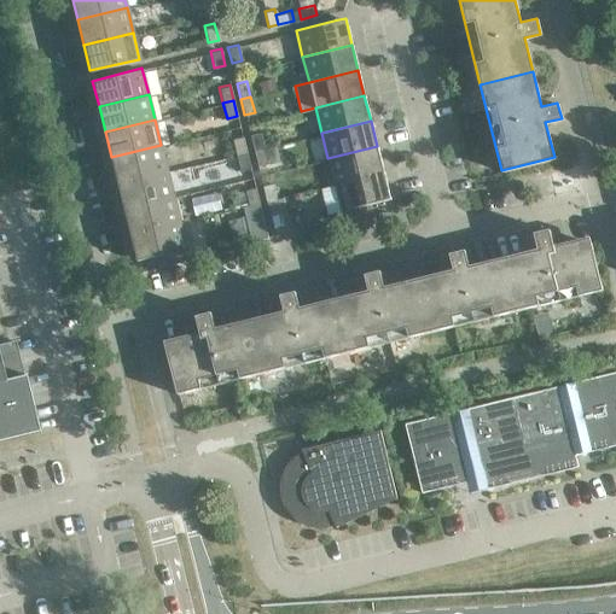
[(260,132),(249,134),(253,150),(263,147),(260,132)]
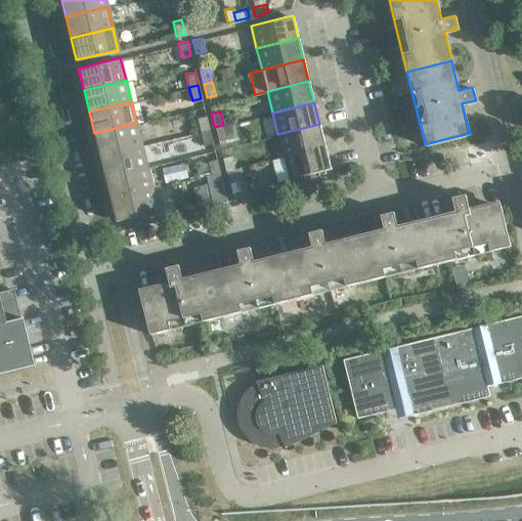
[(208,128),(205,115),(197,117),(200,130),(208,128)]
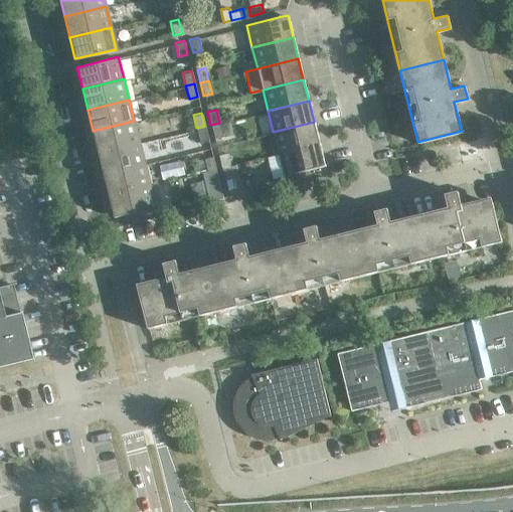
[(139,142),(134,121),(93,131),(98,152),(139,142)]
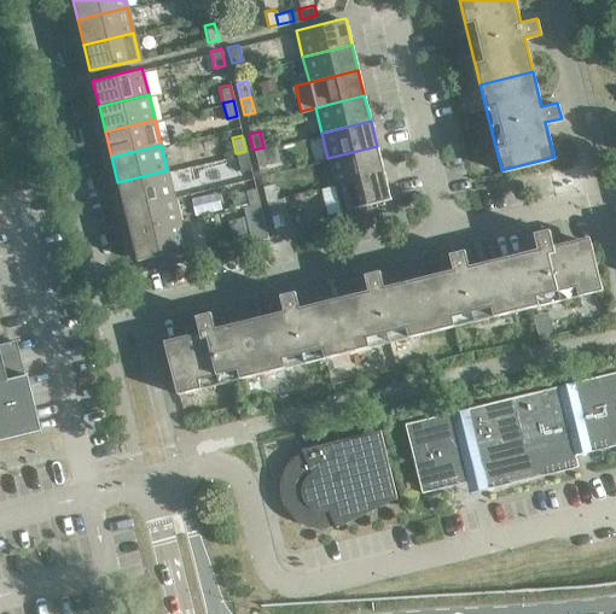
[(383,171),(377,146),(327,158),(333,183),(383,171)]
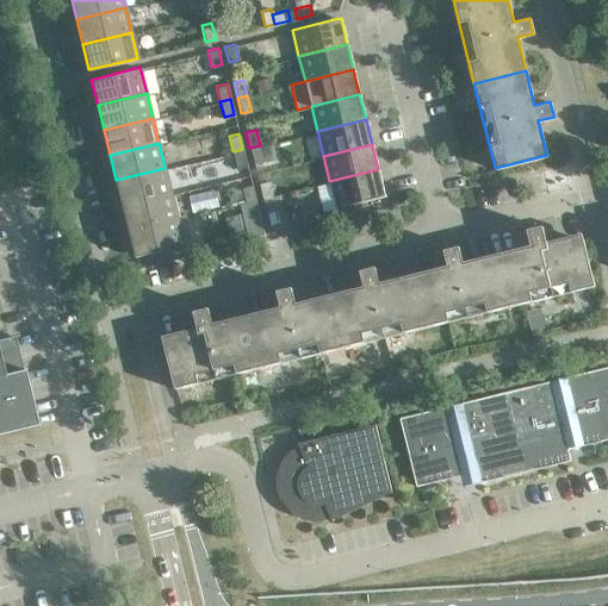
[(264,161),(260,145),(249,148),(253,163),(264,161)]
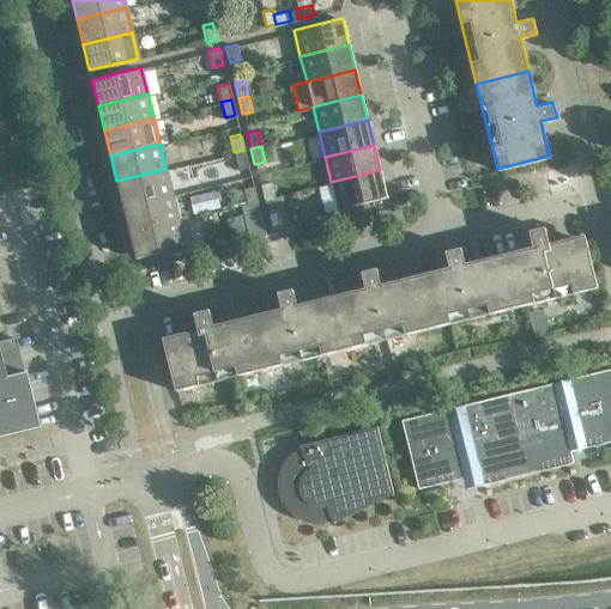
[(247,165),(243,150),(234,152),(237,168),(247,165)]
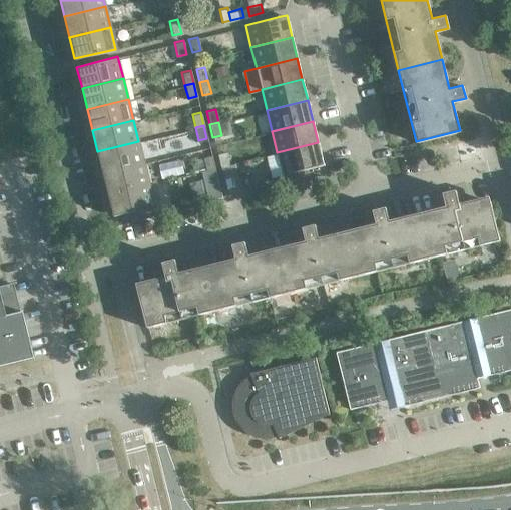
[(143,162),(138,141),(97,151),(102,172),(143,162)]
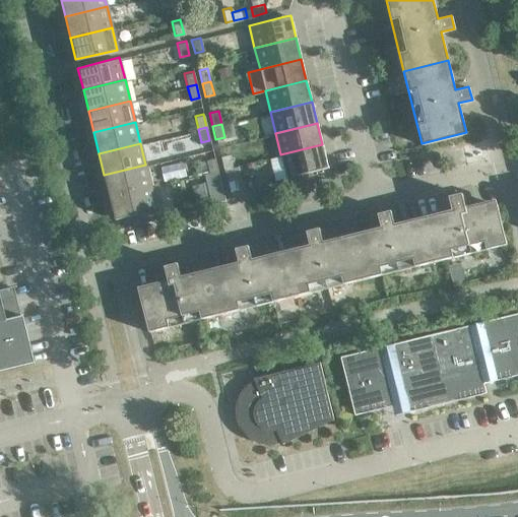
[(327,166),(322,144),(280,154),(285,177),(327,166)]
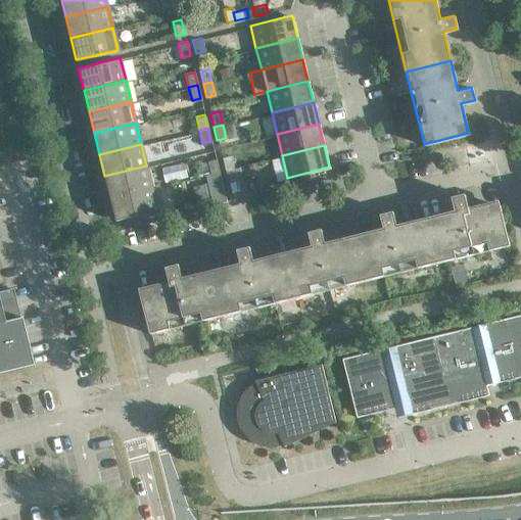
[(230,154),(221,156),(225,170),(233,168),(230,154)]
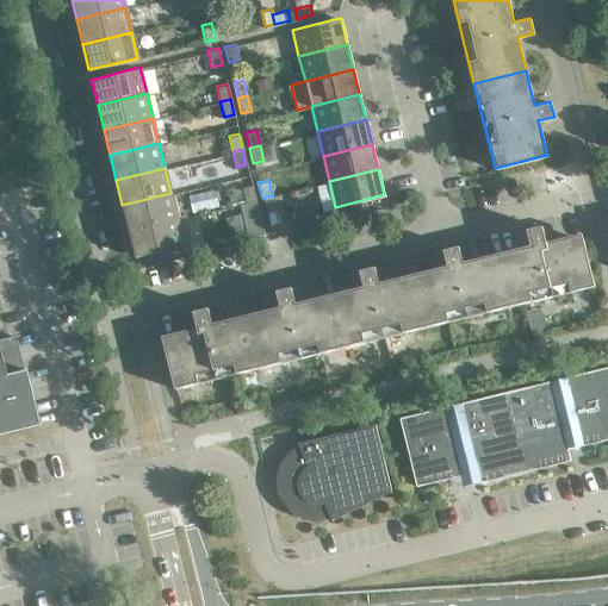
[(255,199),(250,183),(241,186),(244,201),(255,199)]
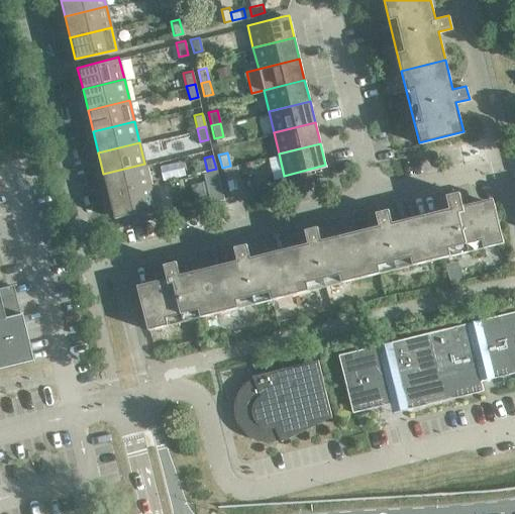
[(149,185),(144,164),(103,174),(109,195),(149,185)]
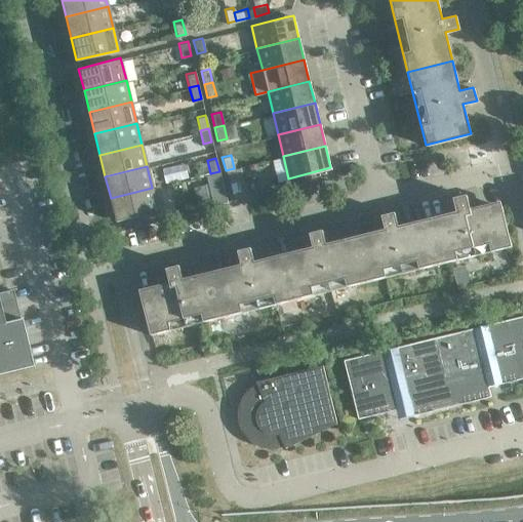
[(239,166),(234,168),(226,170),(232,199),(246,196),(239,166)]
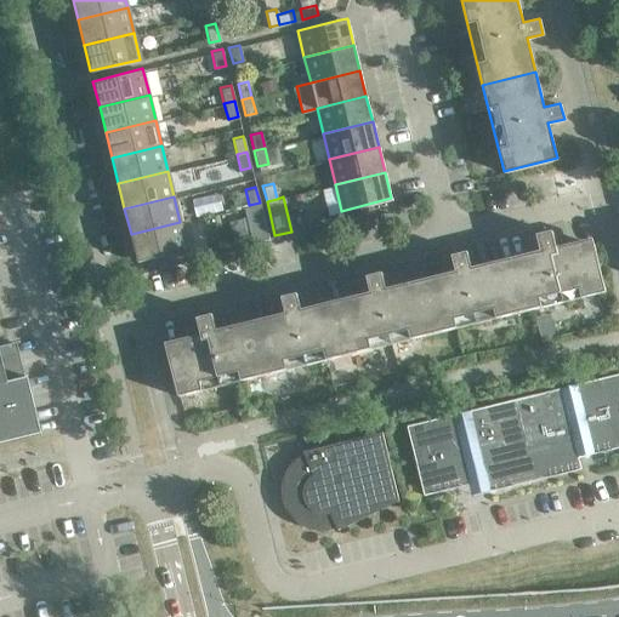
[(268,236),(260,203),(249,205),(243,206),(251,241),(268,236)]
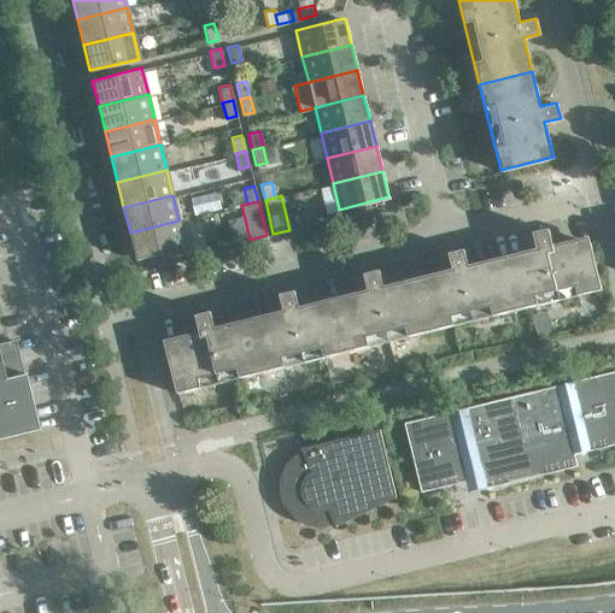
[(186,247),(179,220),(130,233),(135,259),(186,247)]
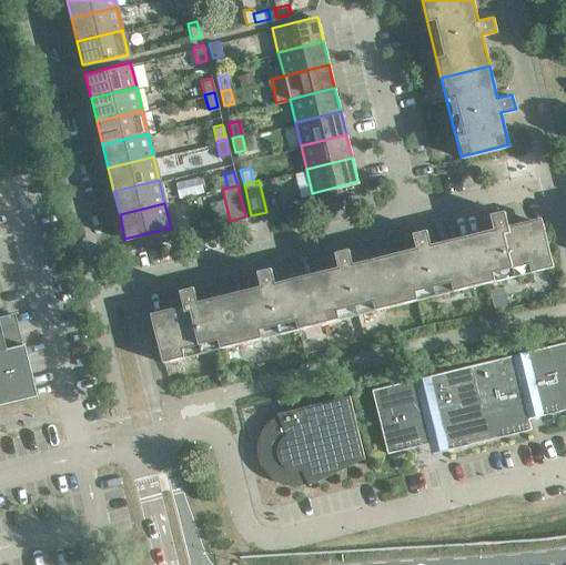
[(489,213),(493,229),(462,236),(474,284),(552,265),(541,217),(507,225),(504,210),(489,213)]
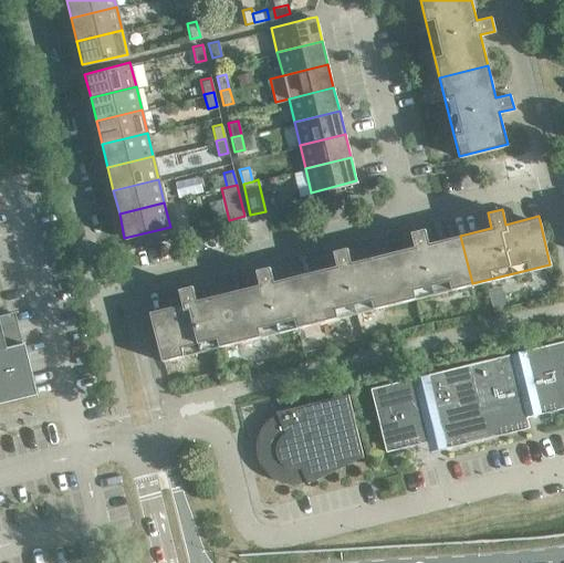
[(410,232),(415,247),(383,254),(394,303),(472,283),(460,236),(428,243),(425,228),(410,232)]
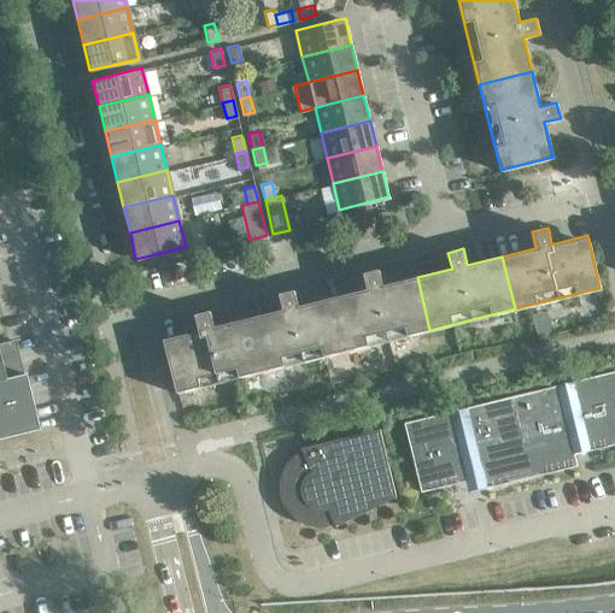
[(363,273),(367,289),(333,298),(345,351),(429,330),(417,277),(382,286),(379,270),(363,273)]
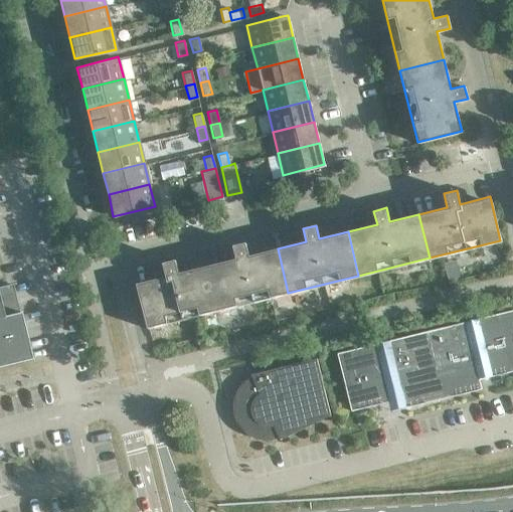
[(232,245),(235,259),(207,266),(217,310),(288,293),(278,248),(248,256),(245,242),(232,245)]
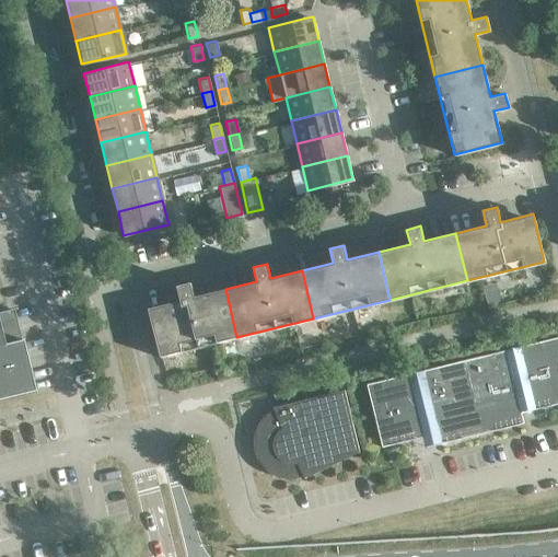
[(176,286),(179,300),(148,309),(160,356),(236,337),(225,289),(194,297),(190,282),(176,286)]
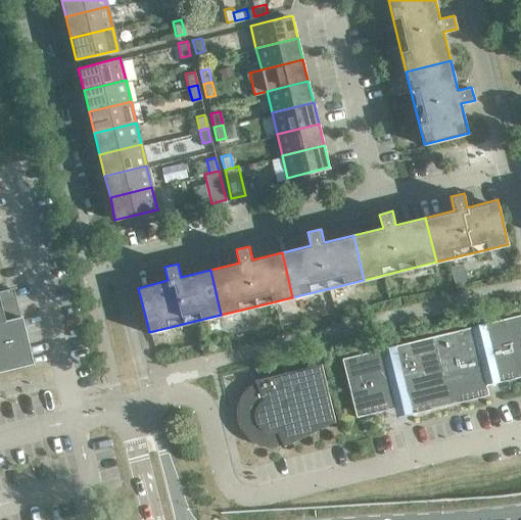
[(0,370),(30,363),(18,318),(17,316),(10,287),(0,289),(0,370)]
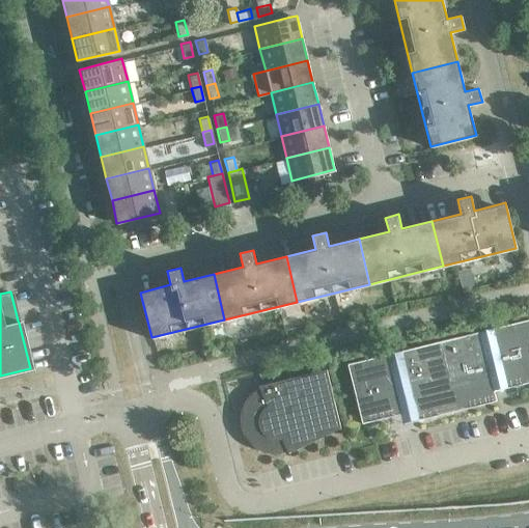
[(528,381),(528,317),(438,340),(455,409),(495,399),(493,390),(528,381)]
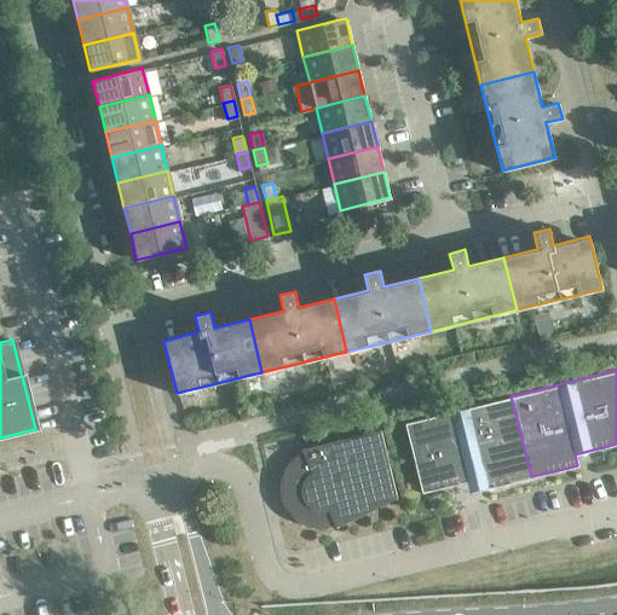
[(531,476),(511,396),(404,423),(421,492),(483,476),(485,488),(531,476)]
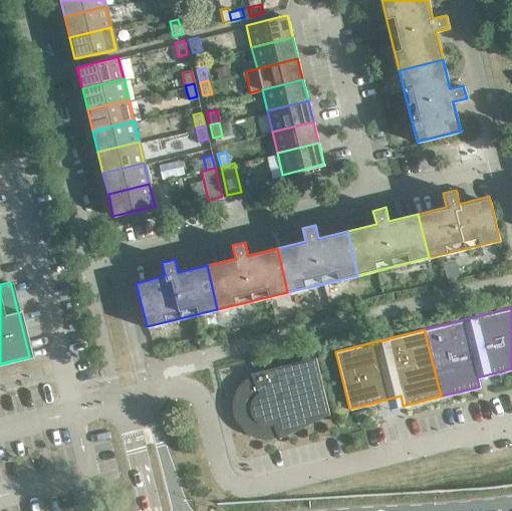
[(328,413),(314,356),(313,356),(313,358),(252,373),(252,371),(249,372),(253,379),(245,386),(238,396),(230,394),(229,397),(233,398),(232,404),(233,413),(236,419),(232,421),(233,423),(235,422),(246,434),(263,439),(277,436),(278,437),(280,436),(276,429),(325,410),(327,414),(328,413)]
